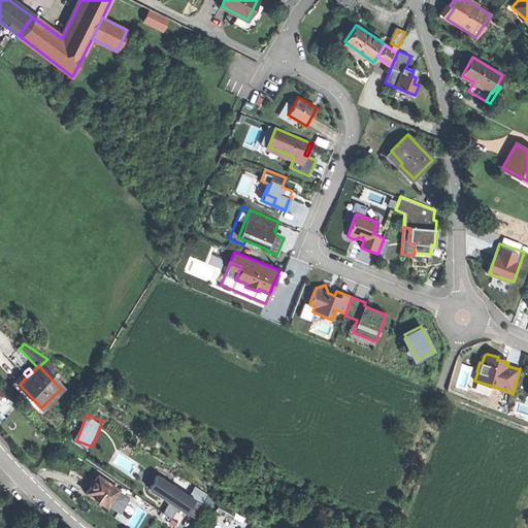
[(179,504),(197,515),(204,500),(188,495),(169,482),(168,480),(158,473),(150,486),(162,493),(177,507),(179,504)]
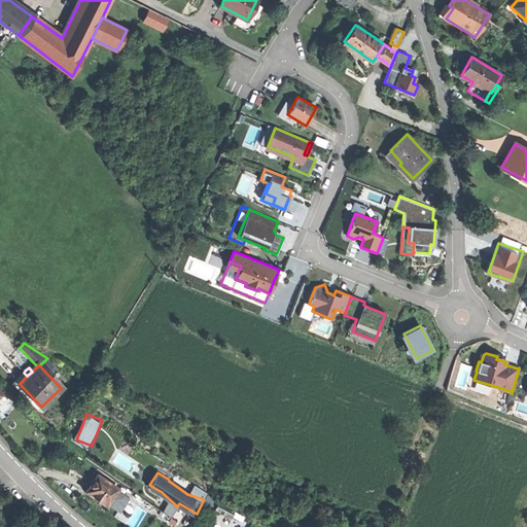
[(109,503),(117,491),(119,488),(98,475),(86,491),(97,498),(108,505),(109,503)]
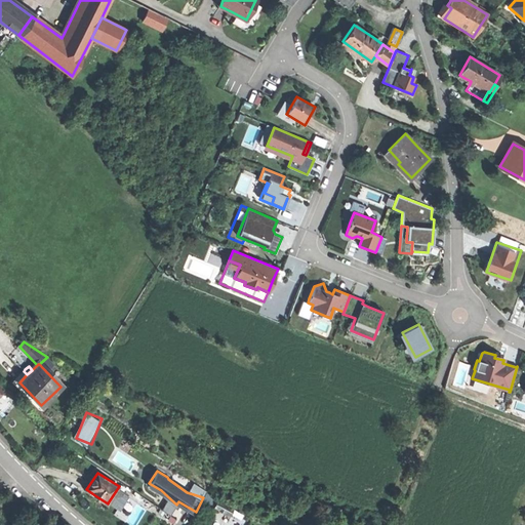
[(127,496),(117,489),(109,501),(119,508),(127,496)]
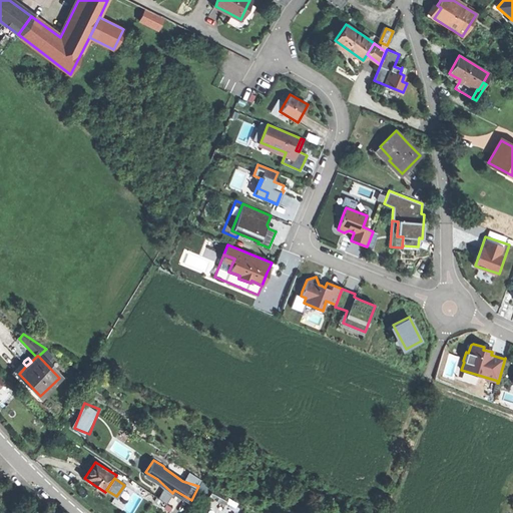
[(213,488),(209,495),(225,504),(229,497),(213,488)]
